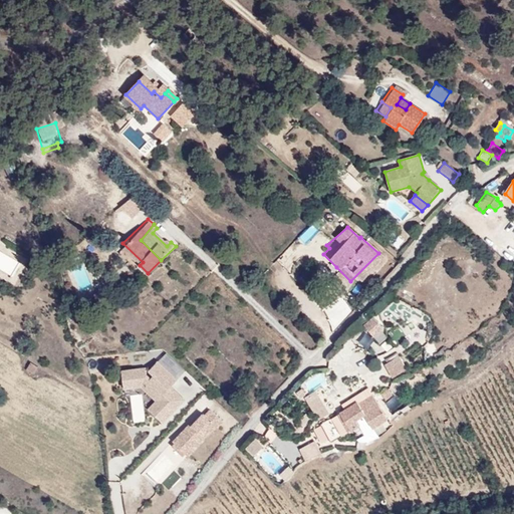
[(171,242),(157,228),(153,233),(167,246),(171,242)]
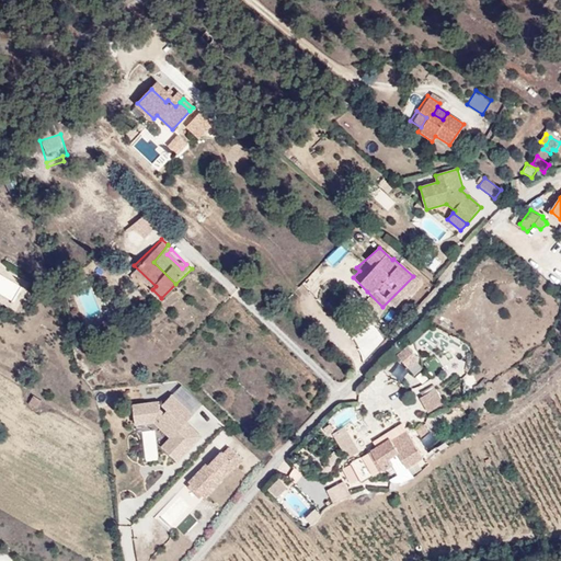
[(156,286),(134,265),(128,272),(149,292),(152,289),(156,286)]
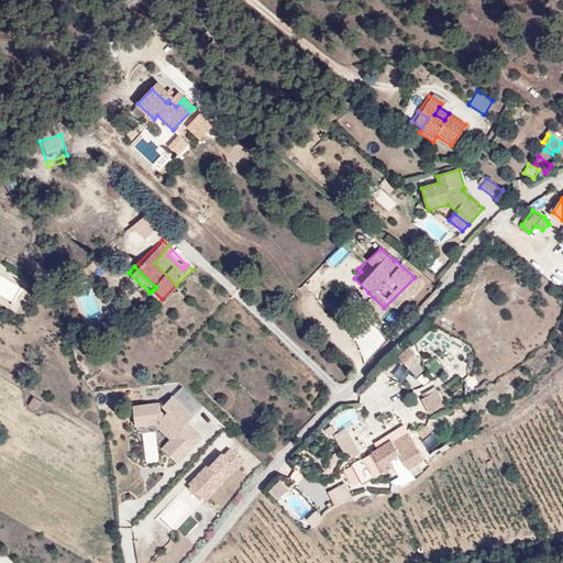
[(368,293),(354,278),(349,284),(363,297),(368,293)]
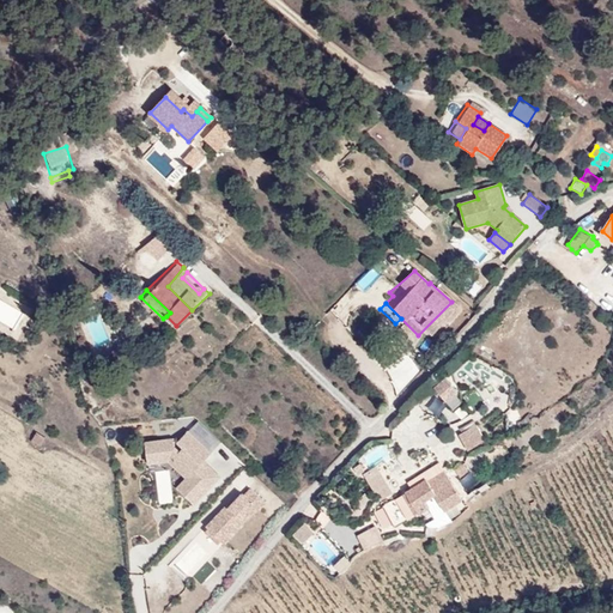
[(442,377),(432,388),(453,407),(462,398),(442,377)]
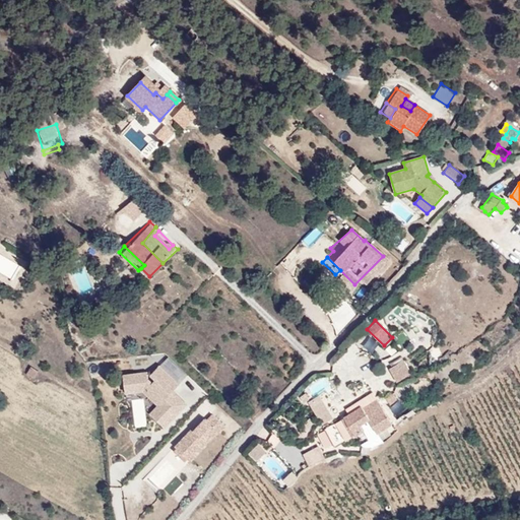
[(409,350),(396,359),(407,376),(420,368),(409,350)]
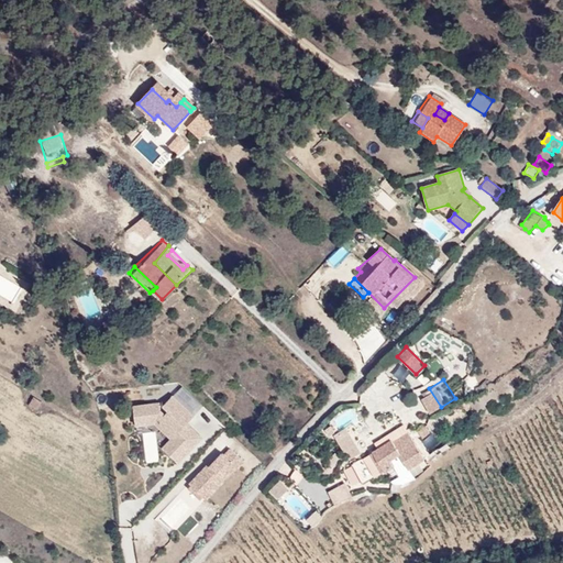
[(404,405),(417,403),(415,390),(401,393),(404,405)]
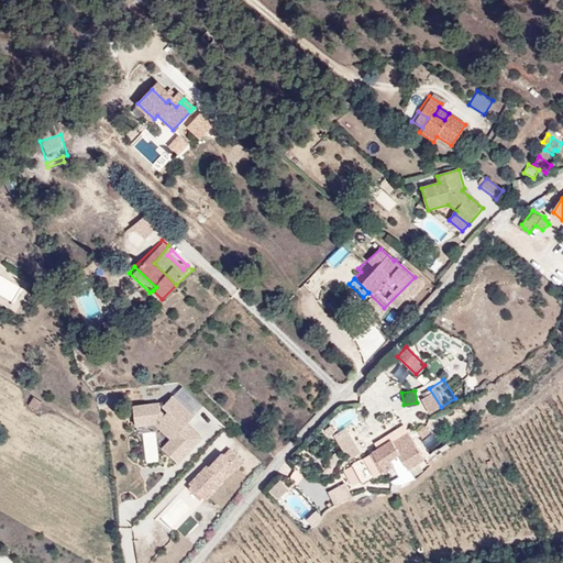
[(177,455),(191,437),(187,432),(190,428),(179,419),(186,411),(163,393),(154,404),(159,408),(156,412),(152,408),(145,409),(143,403),(124,407),(129,426),(148,421),(150,420),(167,433),(165,435),(165,437),(172,442),(167,448),(177,455)]
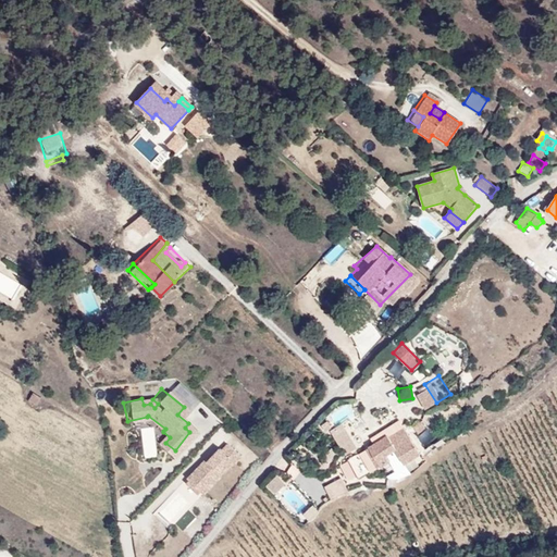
[(392,416),(394,407),(383,405),(381,415),(392,416)]
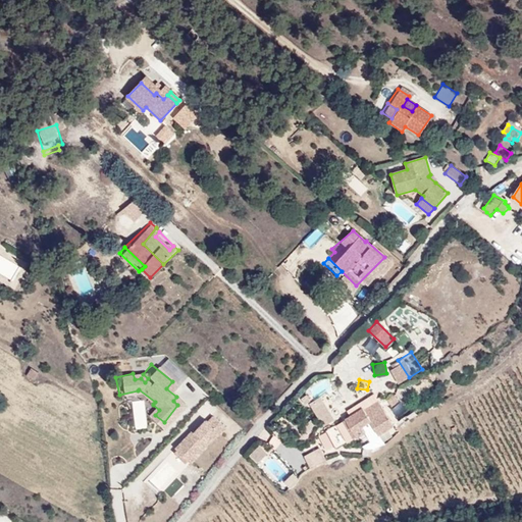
[(139,389),(138,390),(138,392),(153,404),(155,402),(139,389)]
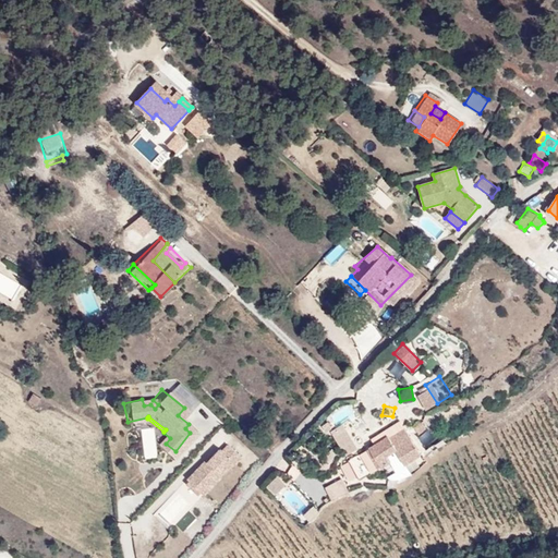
[(334,436),(344,453),(358,447),(347,428),(334,436)]
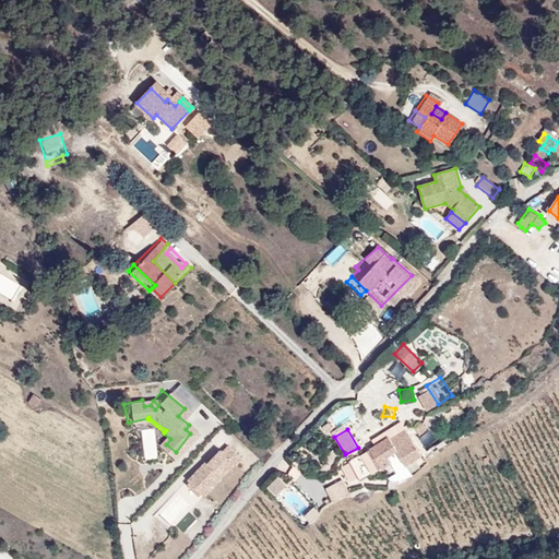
[(392,454),(397,451),(405,465),(424,456),(412,432),(378,450),(377,448),(370,450),(371,453),(380,470),(396,462),(392,454)]
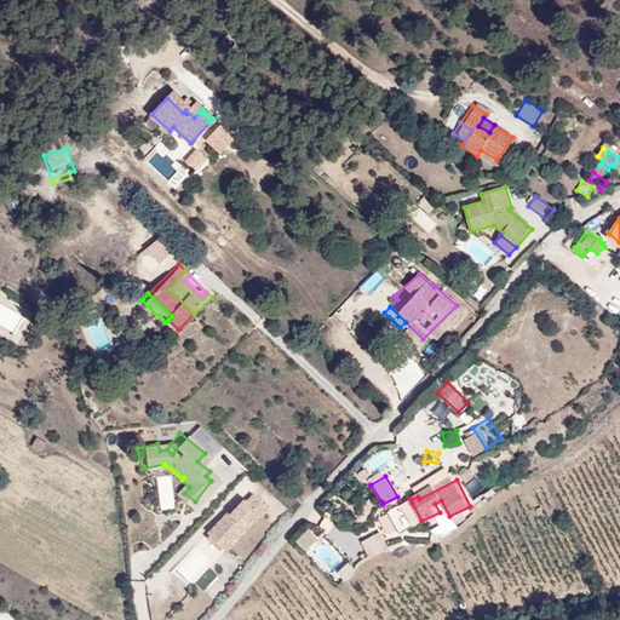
[(191,505),(195,501),(184,493),(189,487),(182,481),(173,491),(191,505)]
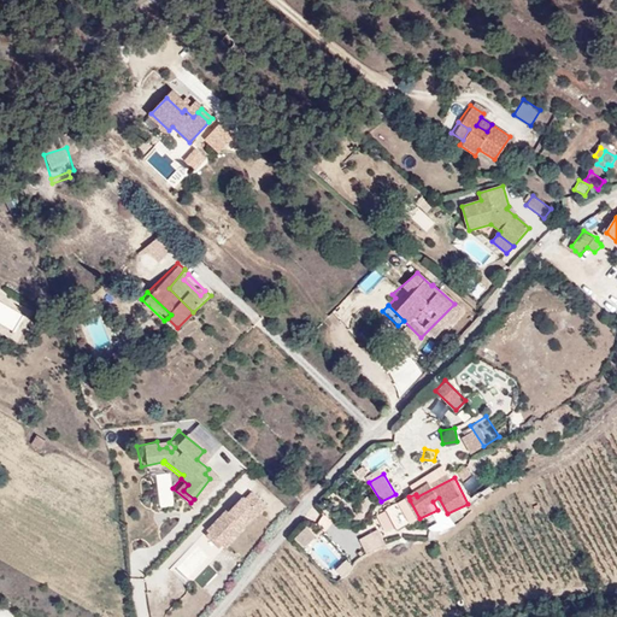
[(256,503),(262,495),(246,483),(241,489),(239,488),(227,504),(221,511),(218,509),(205,524),(207,527),(222,538),(224,539),(253,501),(256,503)]
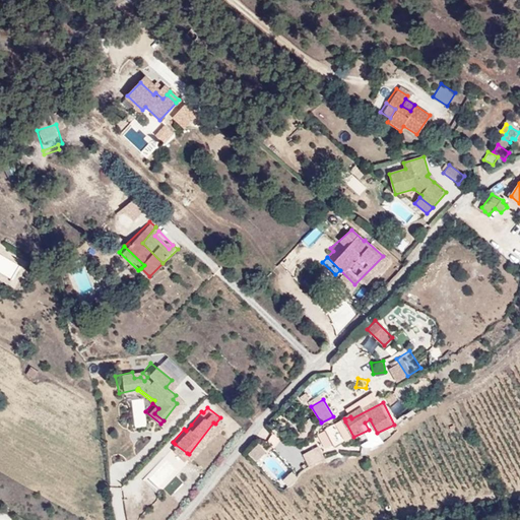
[(353,437),(345,421),(336,426),(344,442),(353,437)]
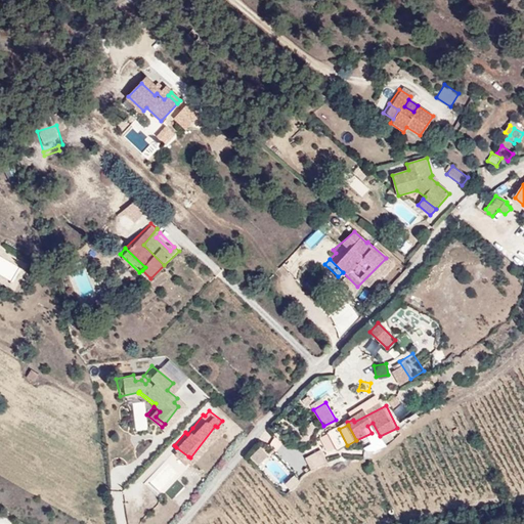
[(277,431),(267,440),(274,448),(285,439),(277,431)]
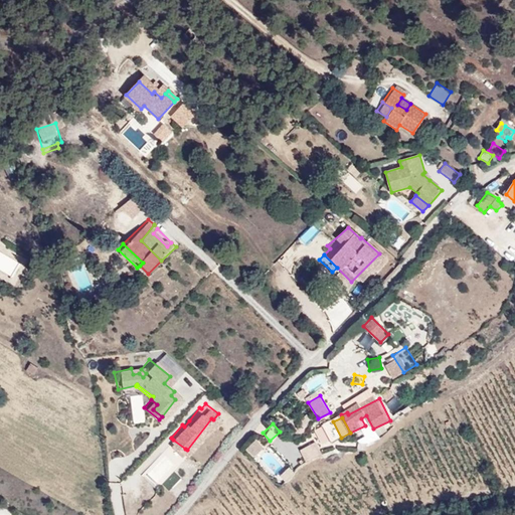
[(377,440),(386,434),(383,428),(374,432),(372,430),(358,435),(358,443),(360,445),(368,443),(375,438),(377,440)]
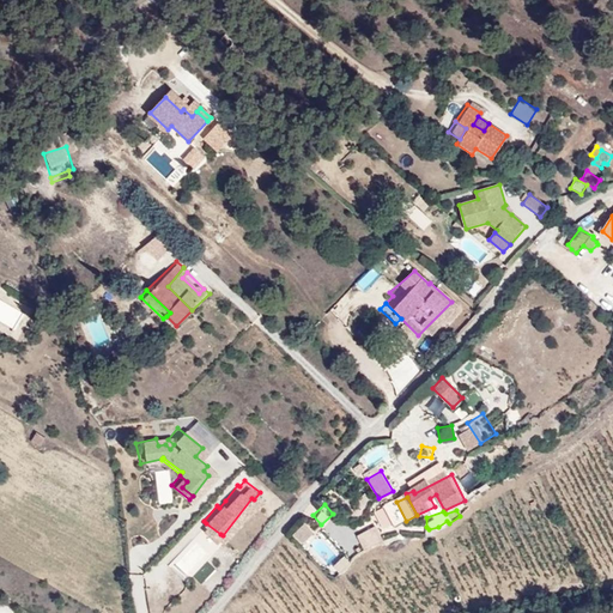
[(218,538),(220,534),(206,523),(204,526),(218,538)]
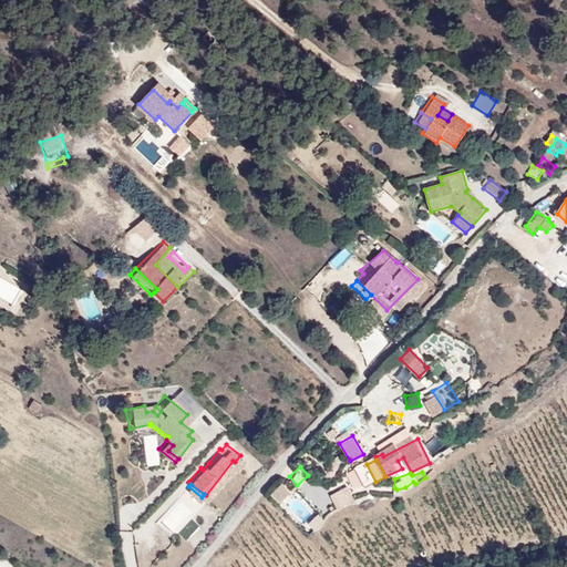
[(278,503),(289,492),(280,484),(269,495),(278,503)]
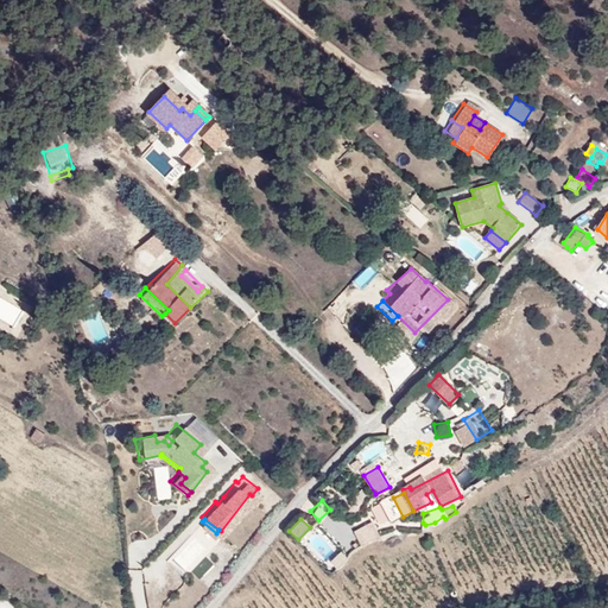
[(362,533),(353,543),(358,546),(366,538),(362,533)]
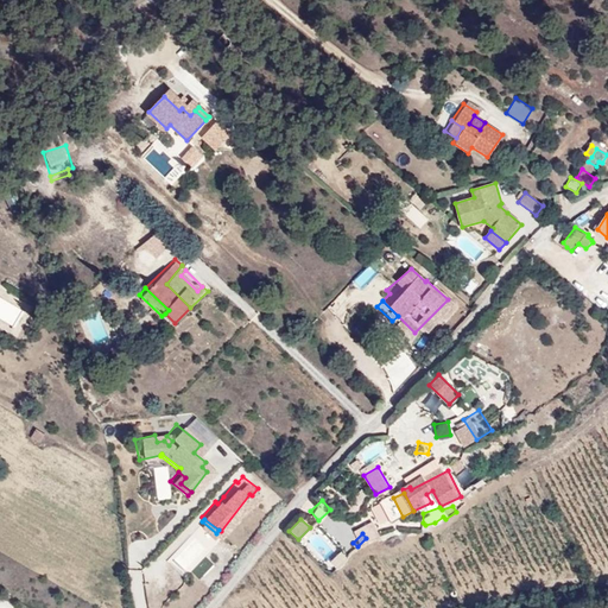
[(341,551),(330,559),(336,568),(347,559),(341,551)]
